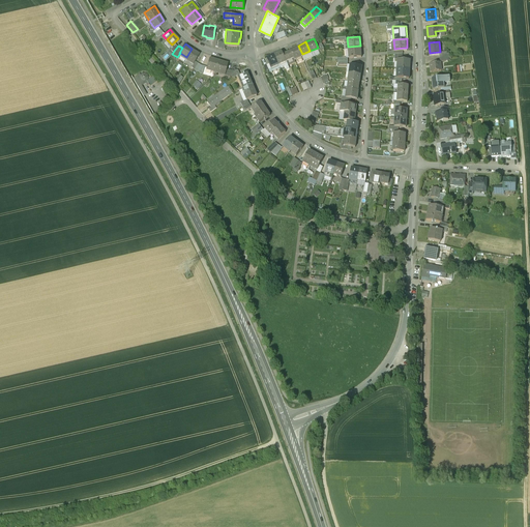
[(302,54),(298,46),(291,49),(294,56),(295,58),(302,54)]
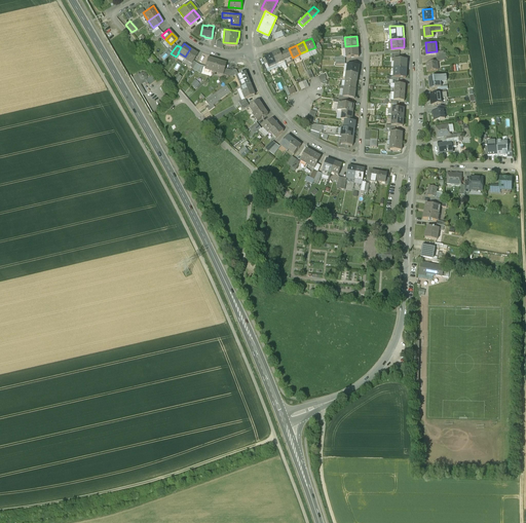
[(359,54),(358,45),(345,46),(346,55),(359,54)]
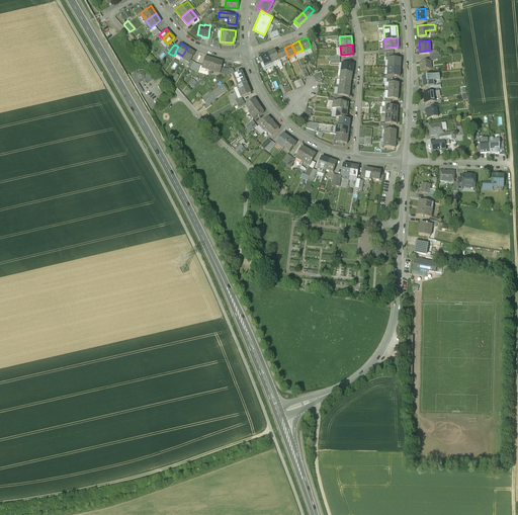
[(194,52),(187,48),(182,56),(185,58),(185,59),(188,61),(194,52)]
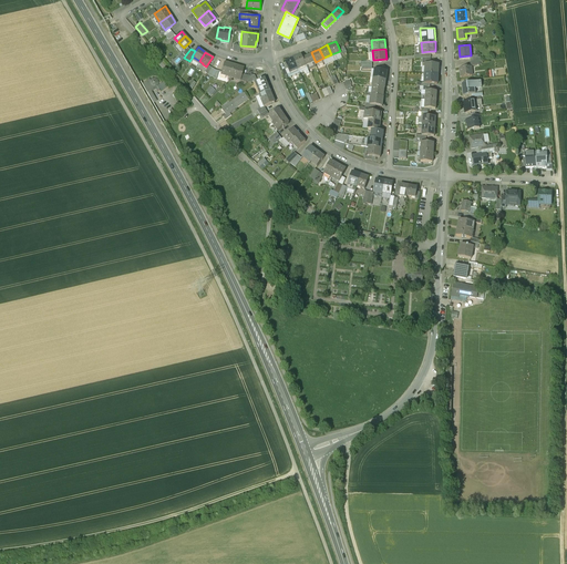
[(294,55),(298,67),(306,63),(302,55),(301,52),(294,55)]
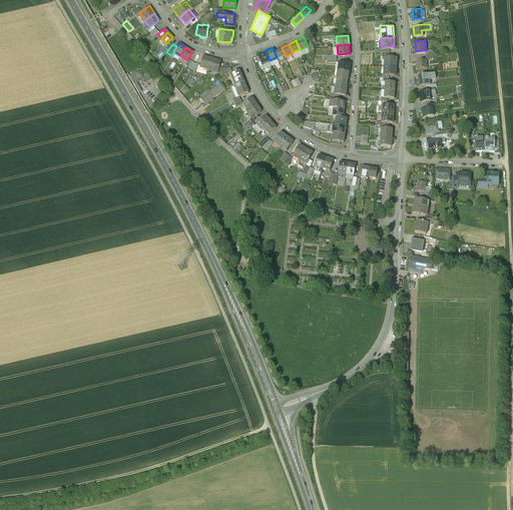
[(285,54),(282,47),(274,50),(277,57),(285,54)]
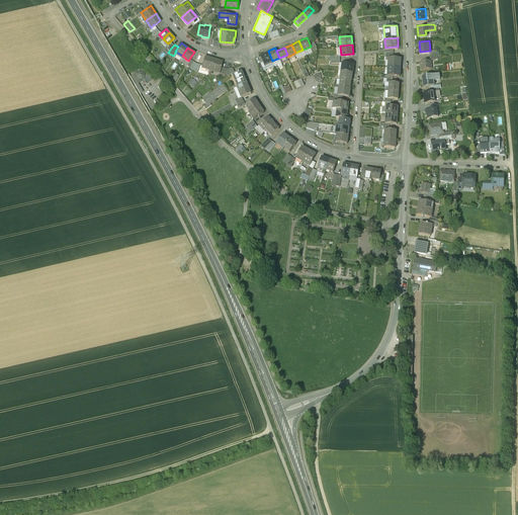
[(272,61),(268,51),(260,55),(264,64),(272,61)]
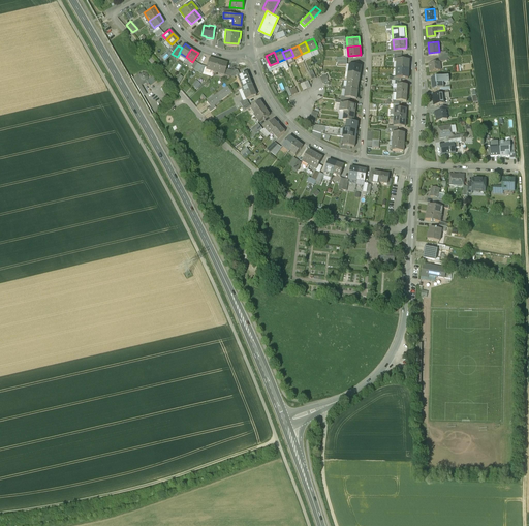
[(215,70),(218,59),(209,57),(206,67),(215,70)]
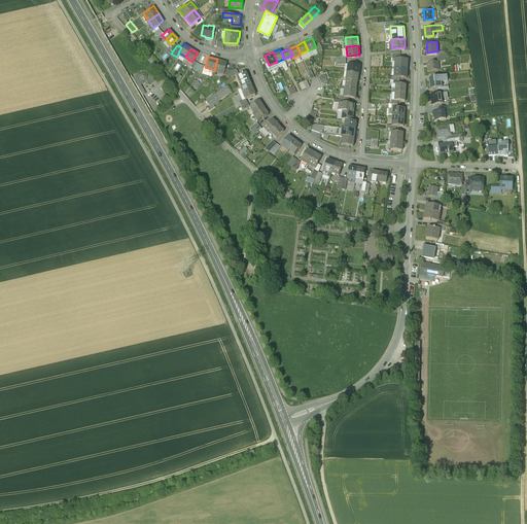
[(396,57),(396,66),(408,67),(408,57),(399,57),(396,57)]
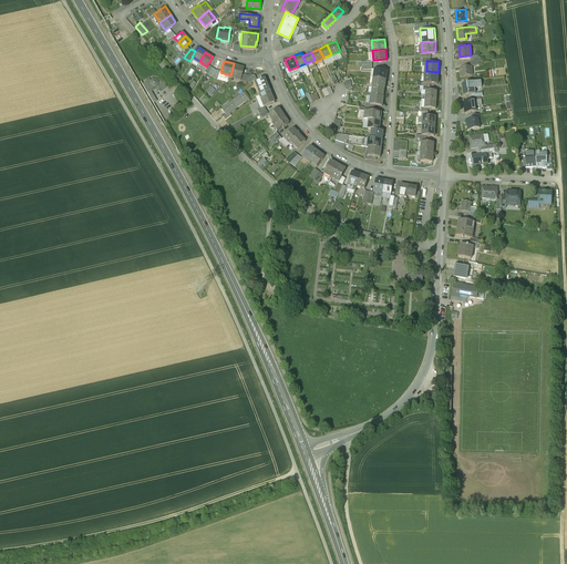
[(234,63),(230,75),(240,78),(243,72),(244,67),(234,63)]
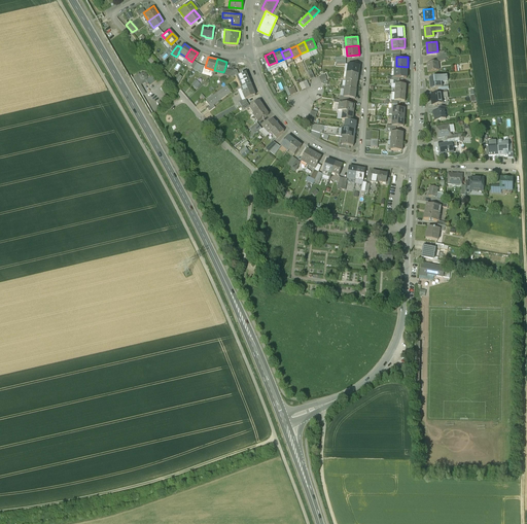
[(438,67),(437,60),(428,61),(428,69),(438,67)]
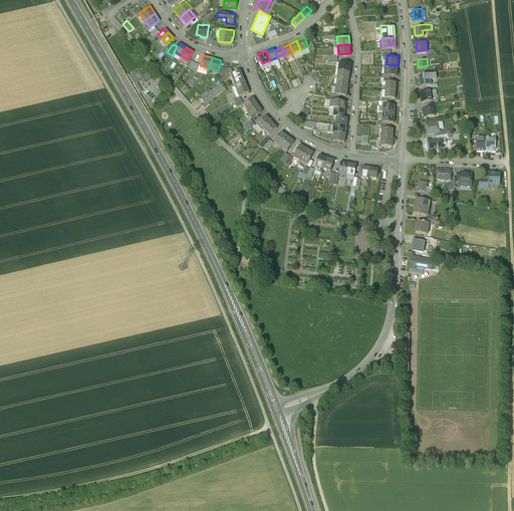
[(198,62),(192,60),(188,65),(196,70),(198,62)]
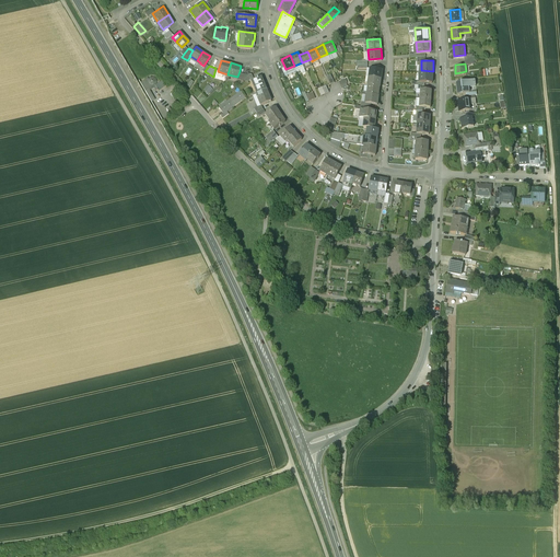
[(371,66),(369,74),(381,77),(382,68),(371,66)]
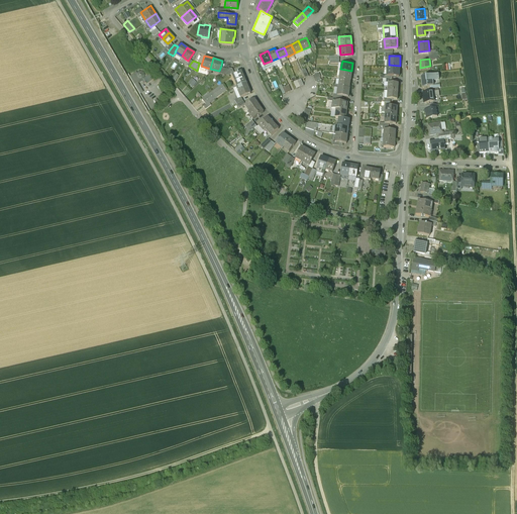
[(399,74),(400,66),(389,65),(388,73),(388,74),(392,74),(399,74)]
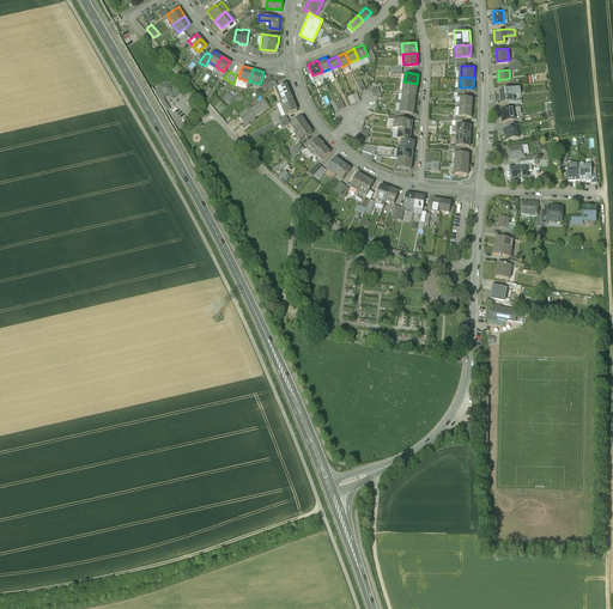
[(165,81),(155,89),(159,97),(168,92),(169,95),(173,93),(171,90),(173,85),(170,81),(165,81)]
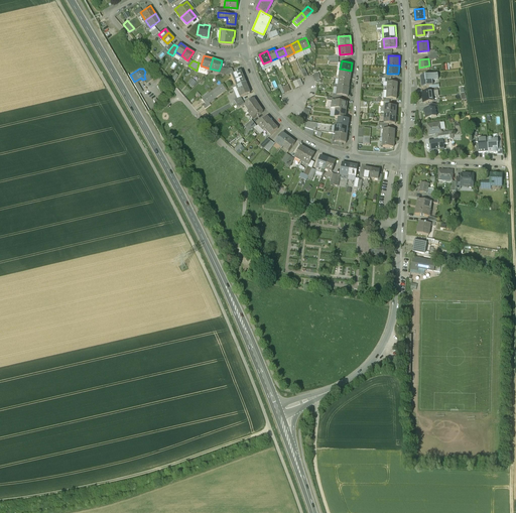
[(241,69),(232,73),(237,84),(246,81),(241,69)]
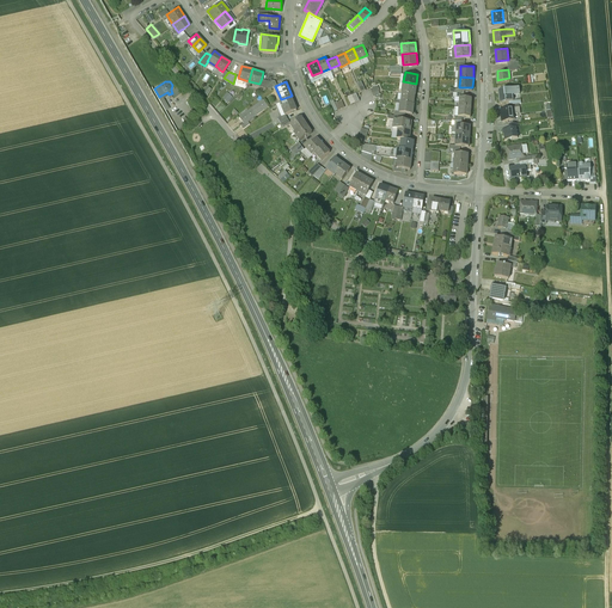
[(415,93),(416,84),(403,81),(402,91),(415,93)]
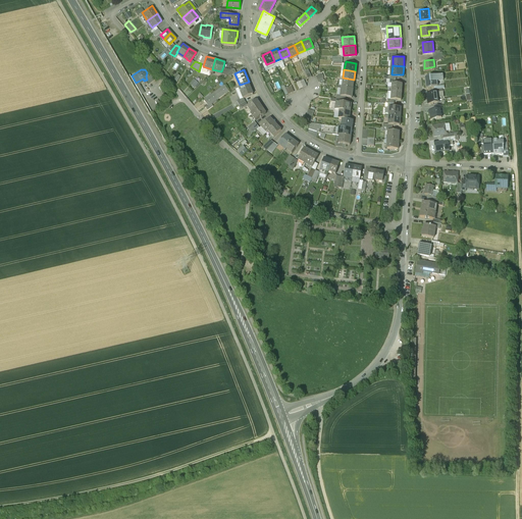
[(316,73),(319,81),(324,79),(323,75),(324,74),(322,71),(316,73)]
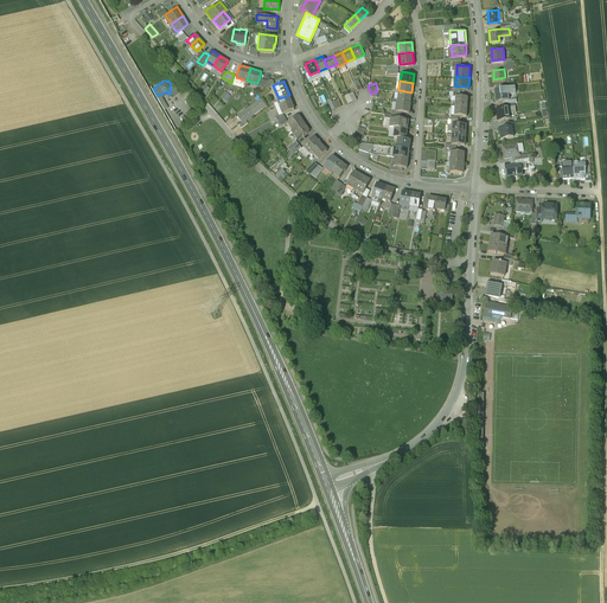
[(515,84),(494,87),(496,98),(503,98),(503,97),(508,97),(506,91),(516,90),(515,84)]
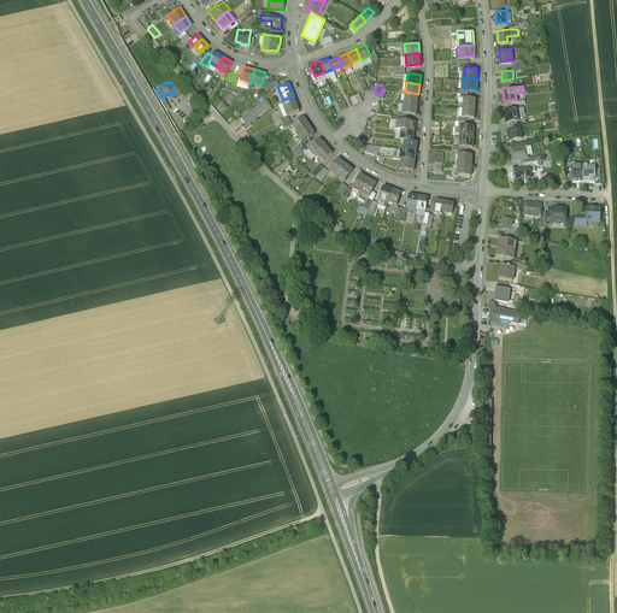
[(235,96),(229,90),(224,95),(230,101),(235,96)]
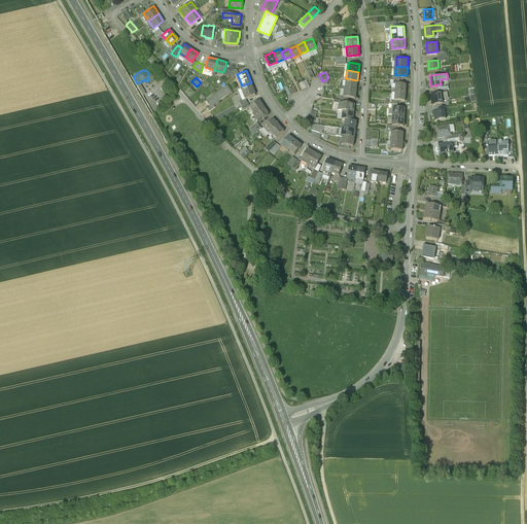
[(307,77),(299,80),(302,88),(310,84),(307,77)]
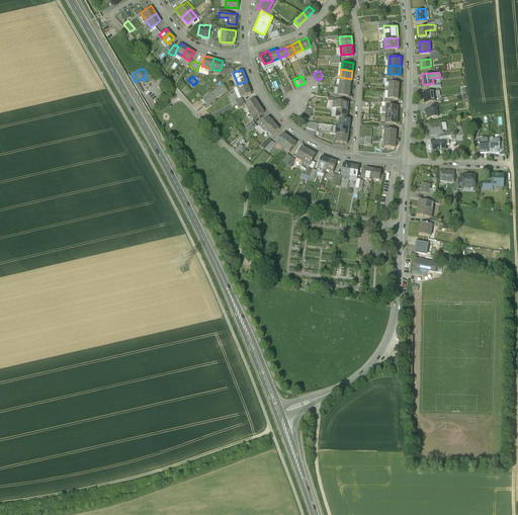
[(350,87),(351,79),(340,77),(339,85),(350,87)]
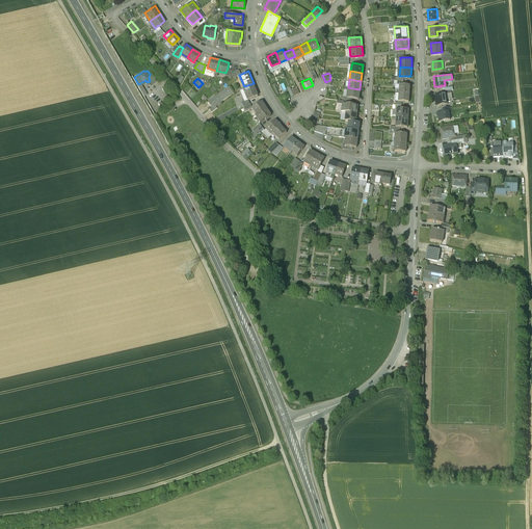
[(399,83),(399,90),(409,91),(409,83),(403,82),(399,82),(399,83)]
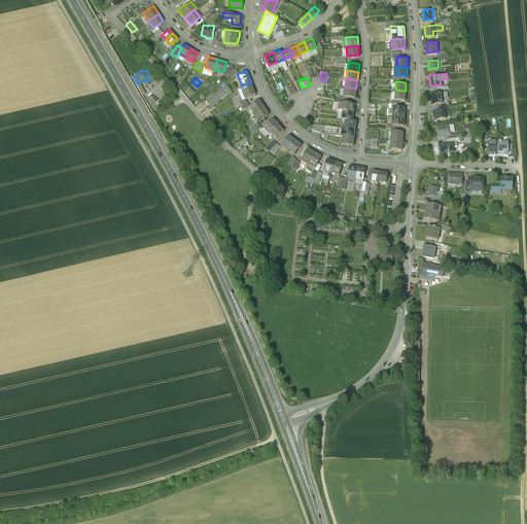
[(246,97),(255,93),(251,82),(242,85),(241,86),(245,97),(246,97)]
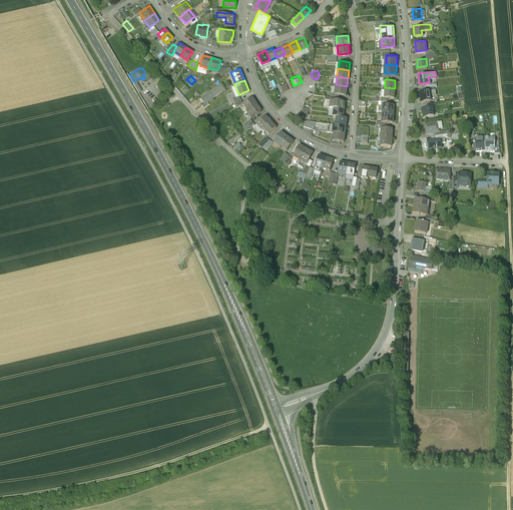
[(220,82),(200,97),(204,102),(201,103),(203,106),(209,102),(207,99),(224,87),(220,82)]
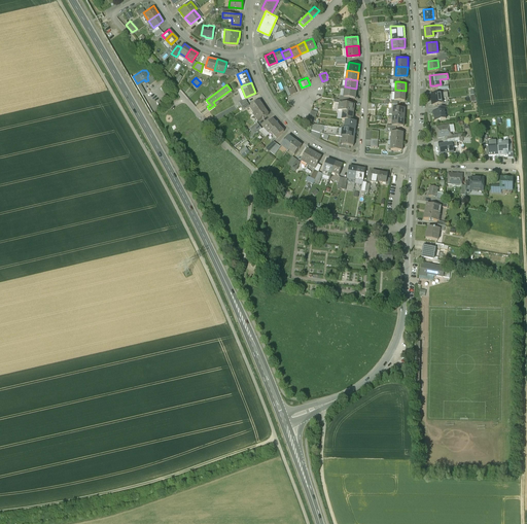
[(355,96),(356,89),(345,86),(344,94),(344,95),(349,96),(355,96)]
